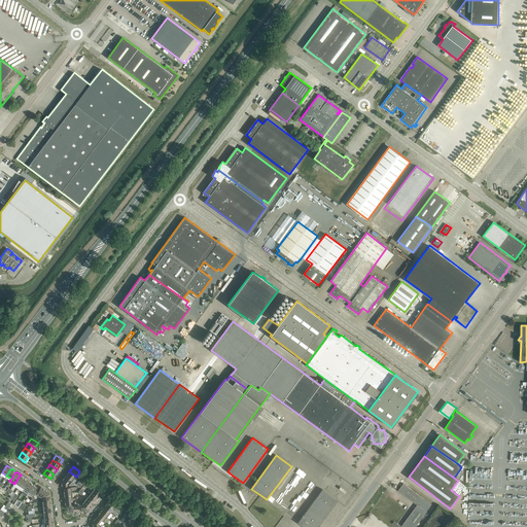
[(69,471),(66,476),(70,480),(72,481),(76,477),(69,471)]
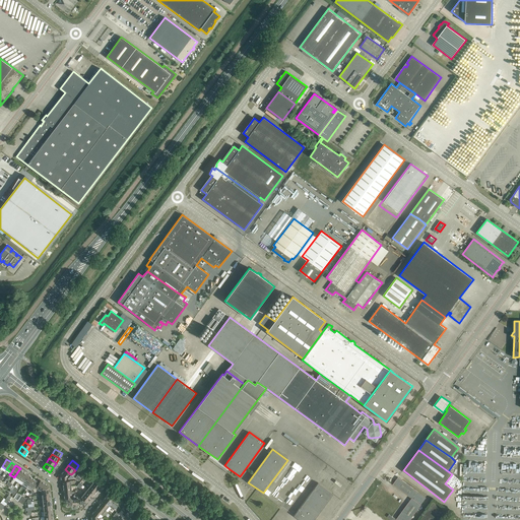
[(14,476),(19,479),(24,472),(19,469),(15,475),(14,476)]
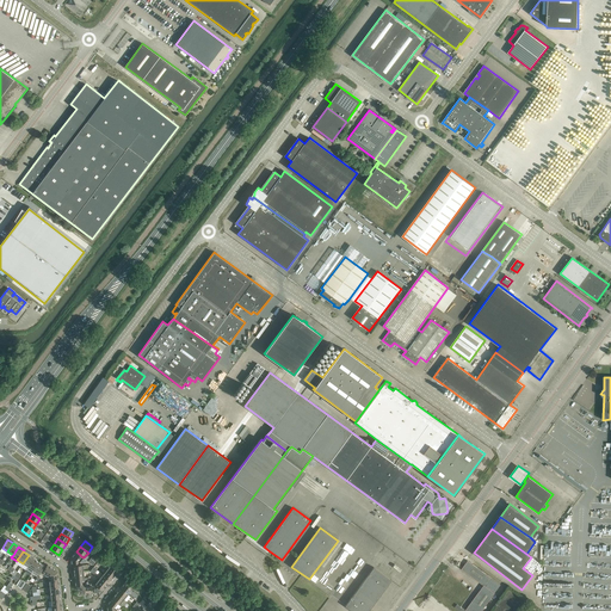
[(81,556),(76,551),(71,559),(72,563),(78,563),(78,561),(81,556)]
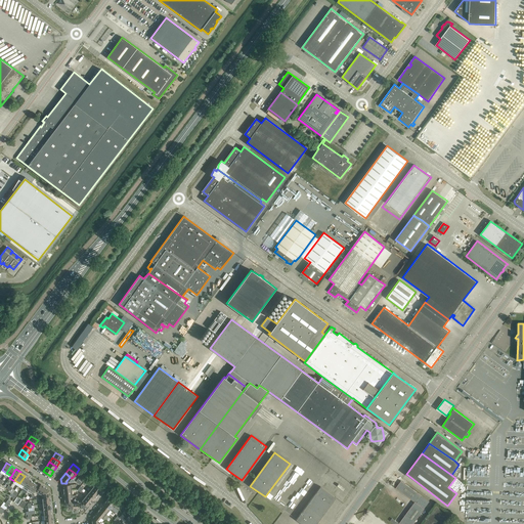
[(19,483),(25,486),(29,479),(25,476),(19,483)]
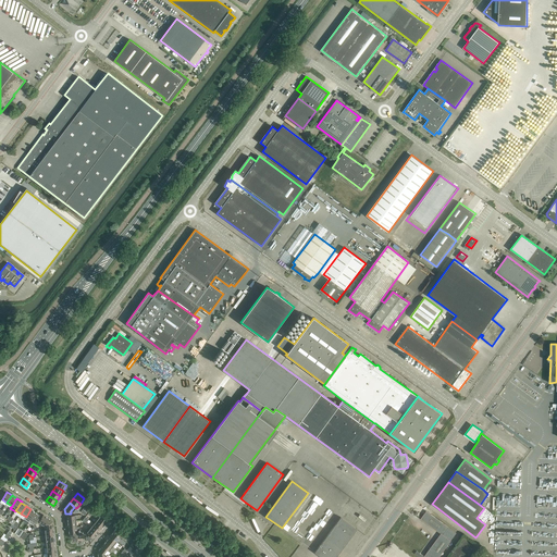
[(24,519),(29,522),(36,512),(31,509),(26,517),(24,519)]
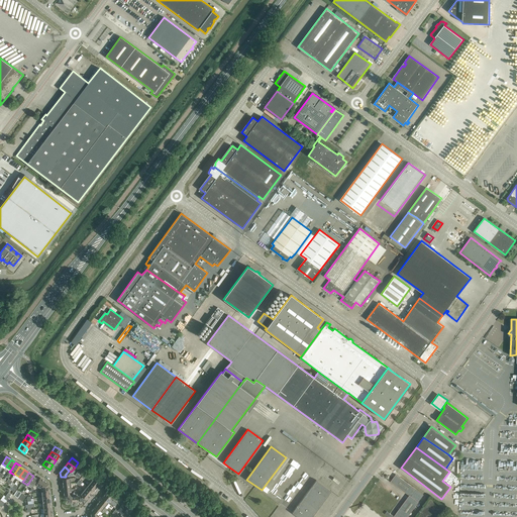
[(396,475),(391,482),(409,495),(404,502),(414,509),(419,502),(418,502),(424,495),(416,490),(396,475)]
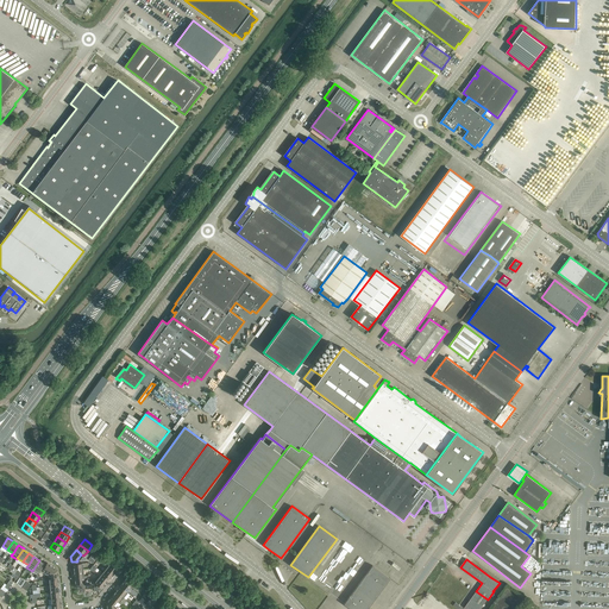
[(39,560),(32,571),(37,575),(39,572),(44,564),(39,560)]
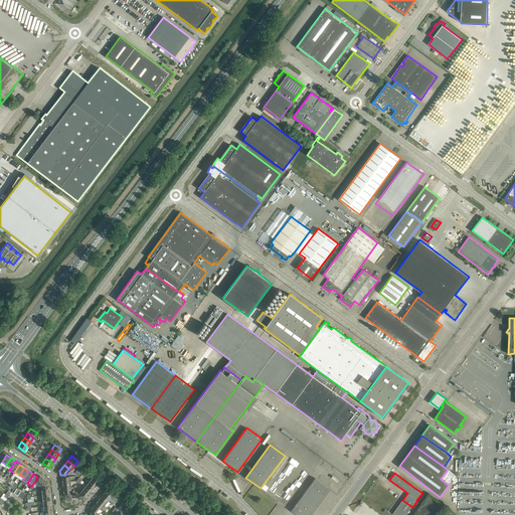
[(40,486),(42,484),(44,479),(40,476),(35,483),(40,486)]
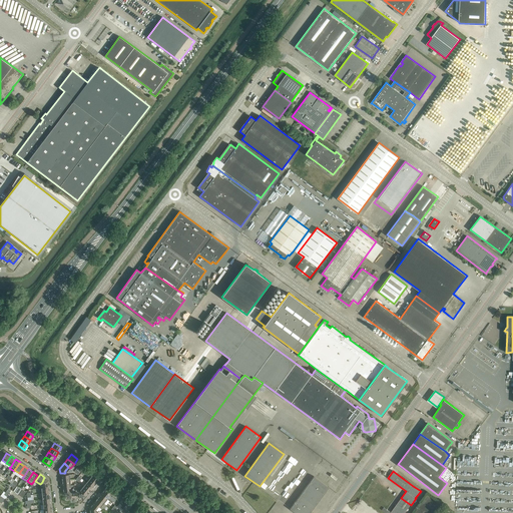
[(93,474),(90,478),(96,483),(100,479),(93,474)]
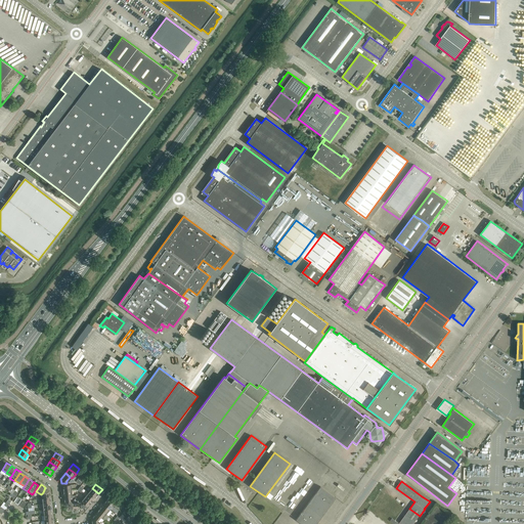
[(320,486),(296,520),(302,523),(315,523),(336,497),(320,486)]
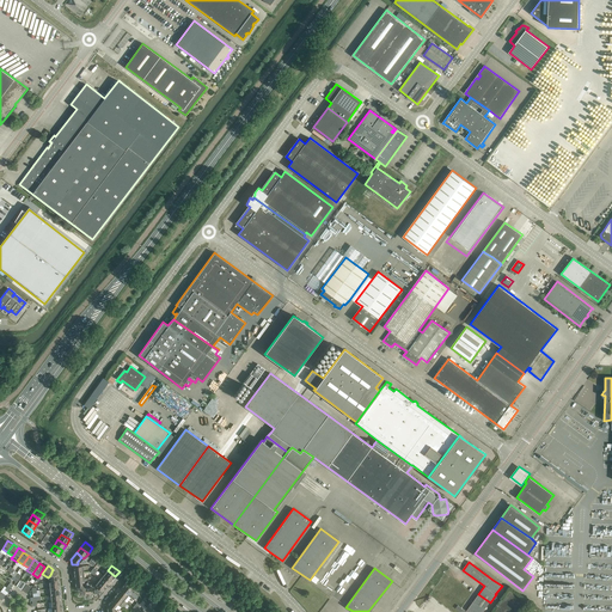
[(108,570),(103,575),(111,581),(115,576),(108,570)]
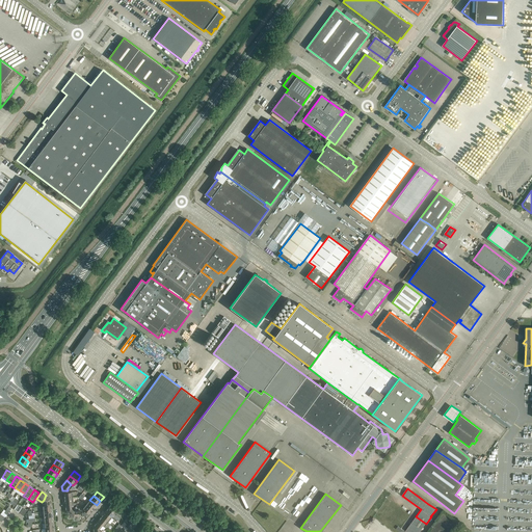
[(89,500),(86,504),(92,510),(97,505),(89,500)]
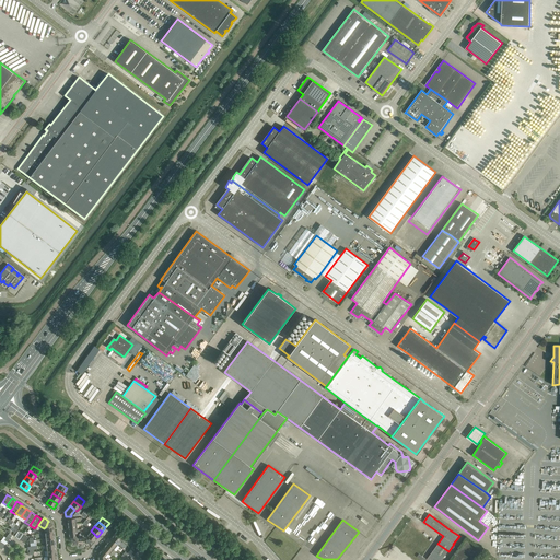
[(118,529),(114,535),(121,540),(125,535),(118,529)]
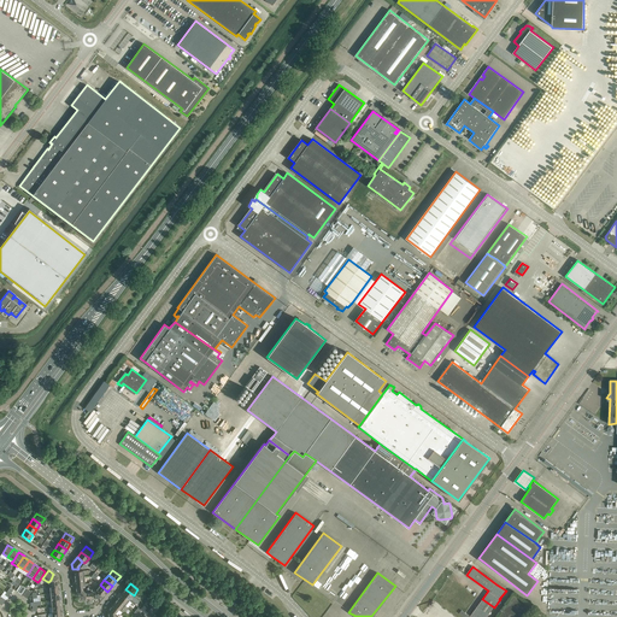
[(107,592),(100,585),(97,591),(99,593),(98,594),(95,595),(95,599),(99,599),(103,595),(104,597),(107,592)]
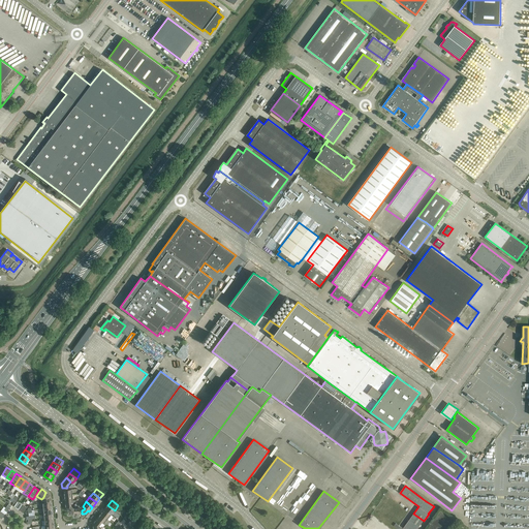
[(22,504),(19,509),(24,512),(27,507),(22,504)]
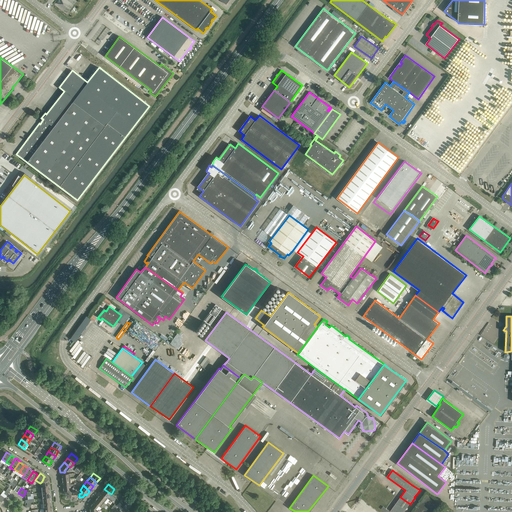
[(104,489),(101,493),(107,498),(111,494),(104,489)]
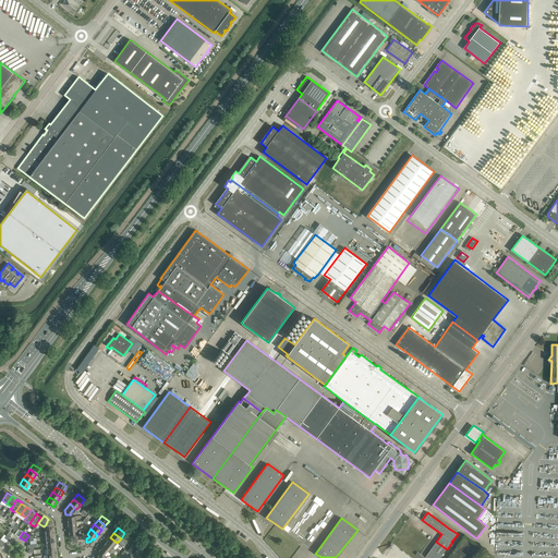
[(110,537),(106,542),(113,547),(117,543),(110,537)]
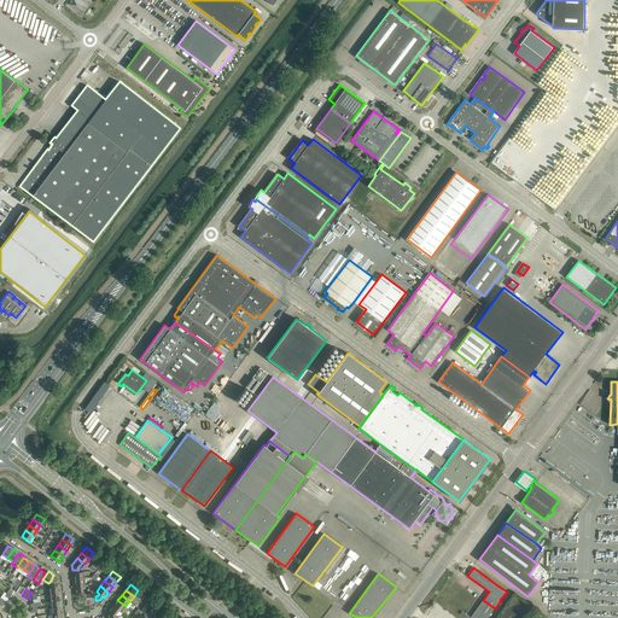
[(117,600),(114,605),(120,610),(118,610),(121,612),(121,611),(124,613),(128,608),(126,606),(117,600)]
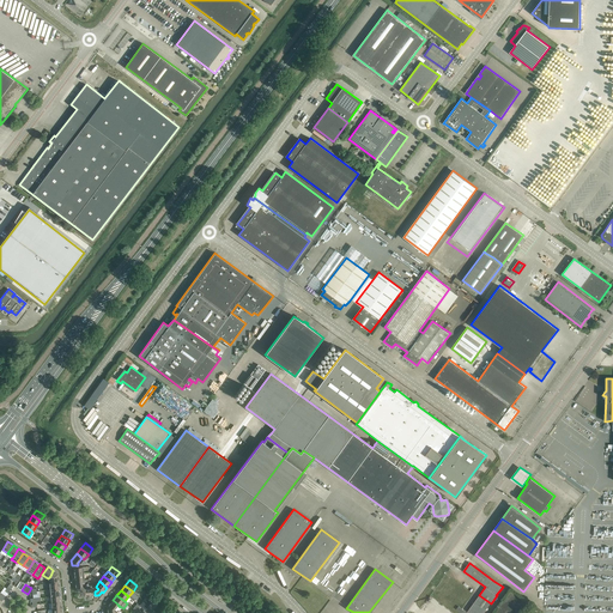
[(145,599),(144,600),(144,601),(146,602),(150,605),(151,602),(153,600),(149,595),(145,599)]
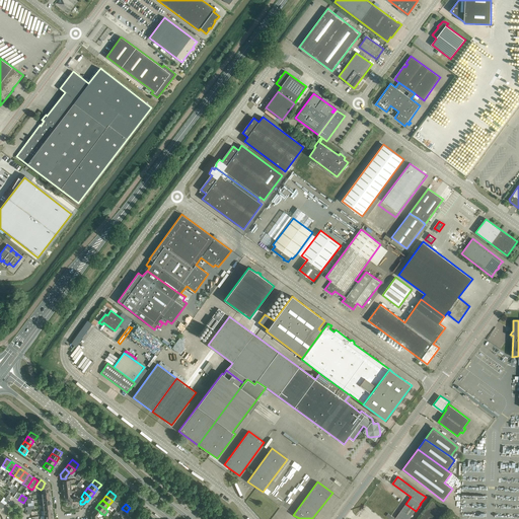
[(405,504),(396,518),(397,518),(409,518),(416,511),(405,504)]
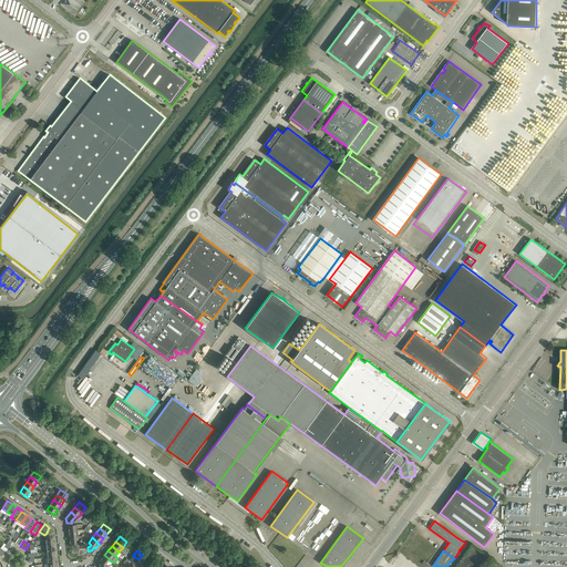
[(99,562),(100,566),(105,566),(105,564),(109,559),(110,559),(104,555),(99,562)]
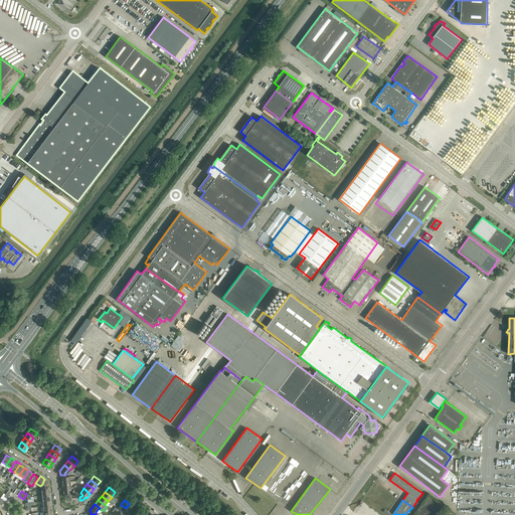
[(121,504),(117,508),(122,512),(124,510),(126,508),(123,506),(121,505),(121,504)]
